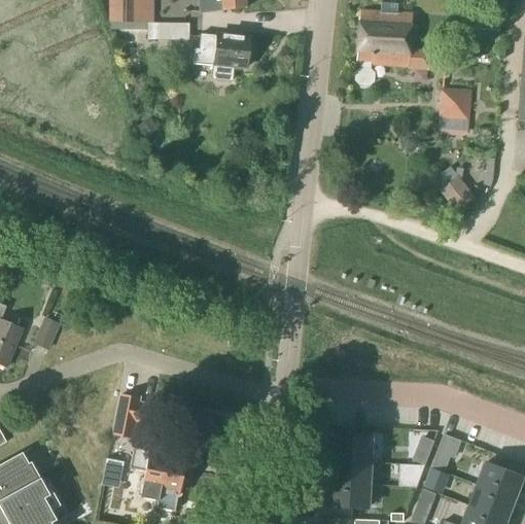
[(109,0),(109,21),(142,21),(142,0),(109,0)]
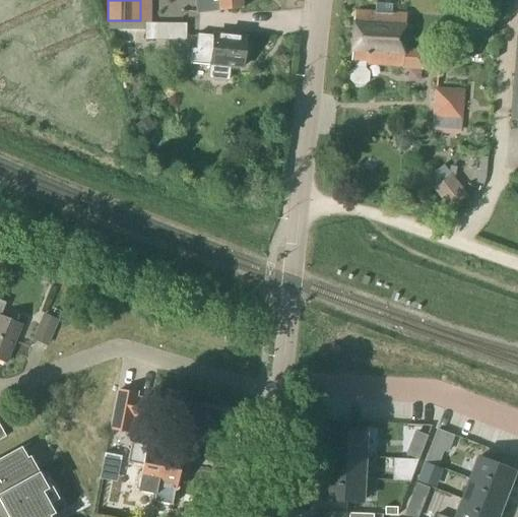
[(195,0),(197,11),(220,8),(245,6),(244,0),(195,0)]
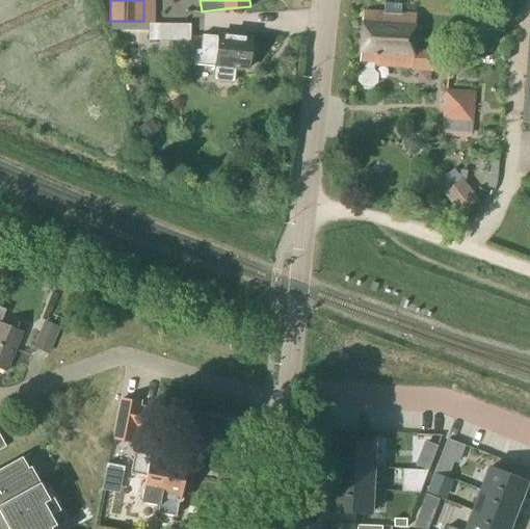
[(365,9),(364,23),(385,24),(385,35),(400,36),(400,41),(404,41),(404,36),(416,36),(417,12),(401,11),(402,2),(386,0),(385,10),(365,9)]
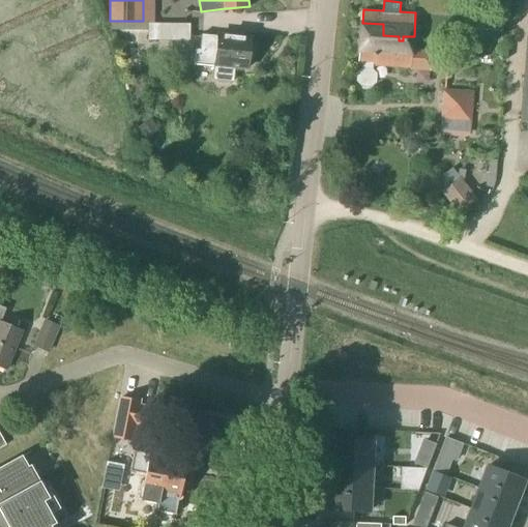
[(149,21),(149,22),(149,38),(191,38),(191,22),(155,22),(155,21),(149,21)]
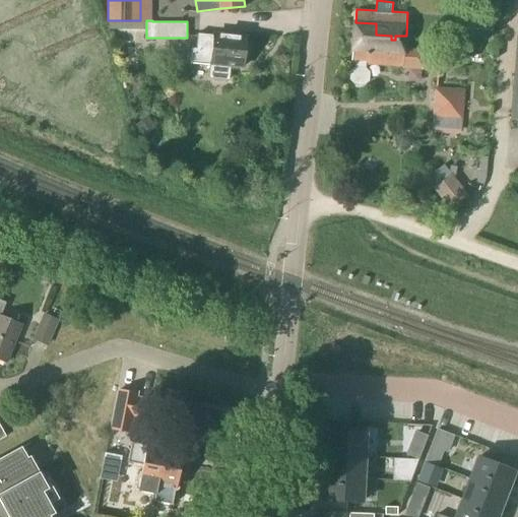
[(351,69),(351,77),(357,82),(365,83),(370,79),(371,70),(367,66),(367,61),(404,64),(425,65),(425,48),(405,47),(406,36),(395,36),(395,40),(391,40),(391,36),(376,35),(376,23),(355,22),(353,61),(357,61),(357,65),(351,69)]
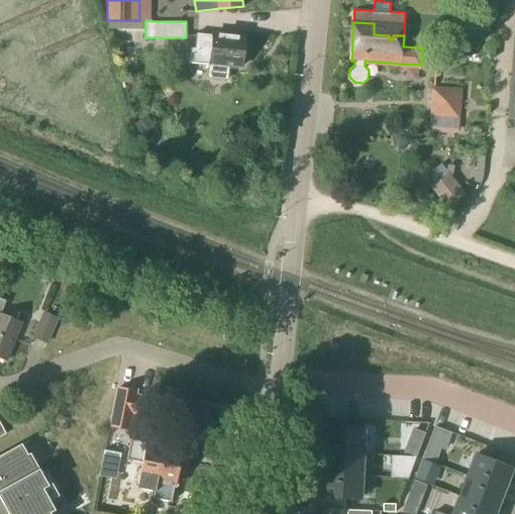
[(215,33),(197,31),(196,46),(191,46),(190,61),(209,62),(208,76),(228,78),(230,63),(243,65),(244,50),(247,49),(248,41),(246,40),(246,35),(215,32),(215,33)]
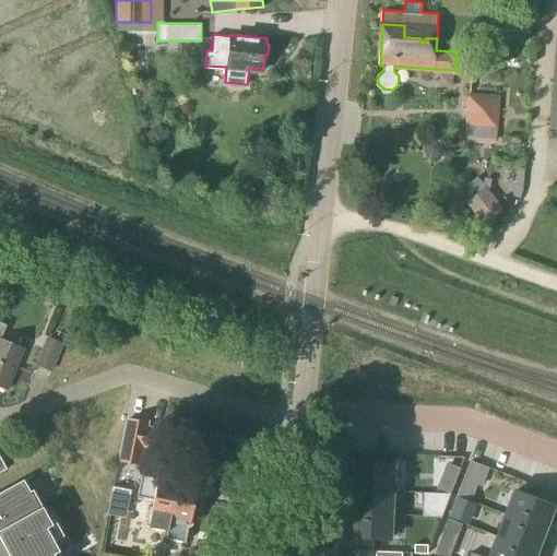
[(501,125),(504,90),(469,87),(466,123),(501,125)]
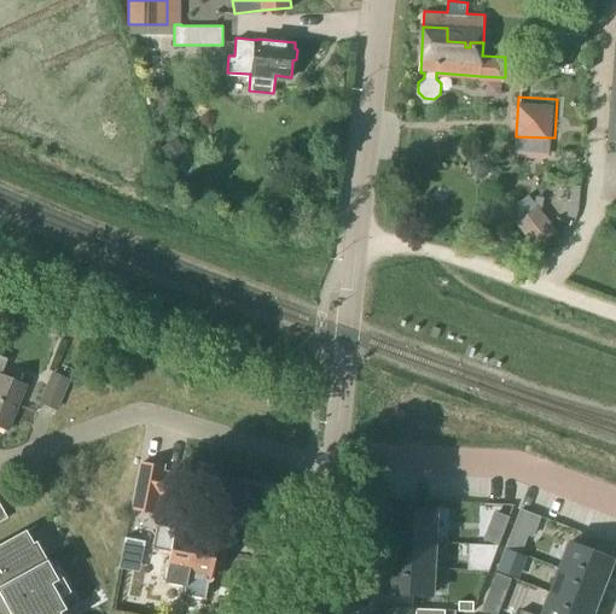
[(541,250),(550,243),(547,239),(558,231),(538,204),(518,220),(516,221),(536,247),(539,246),(541,250)]
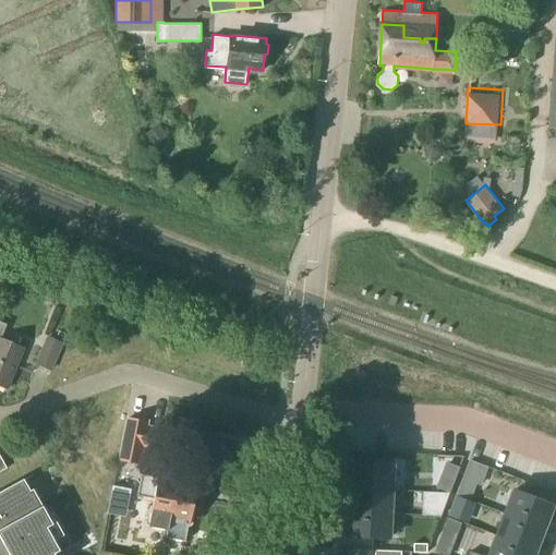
[(68,304),(73,289),(63,286),(58,301),(68,304)]
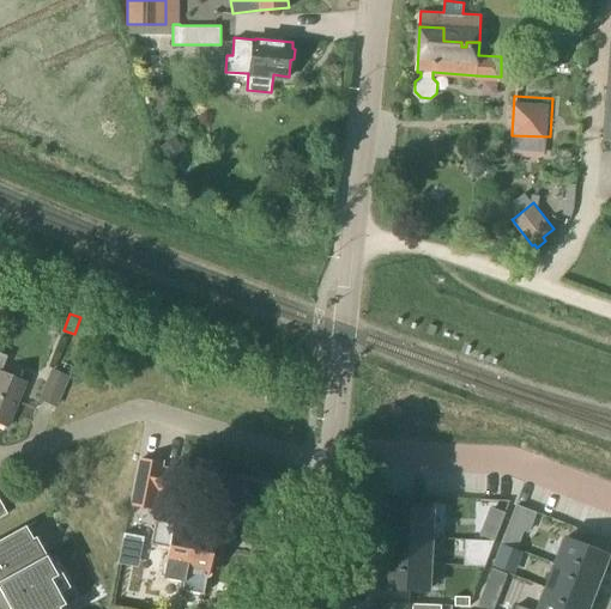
[(434,334),(437,326),(430,323),(428,332),(434,334)]
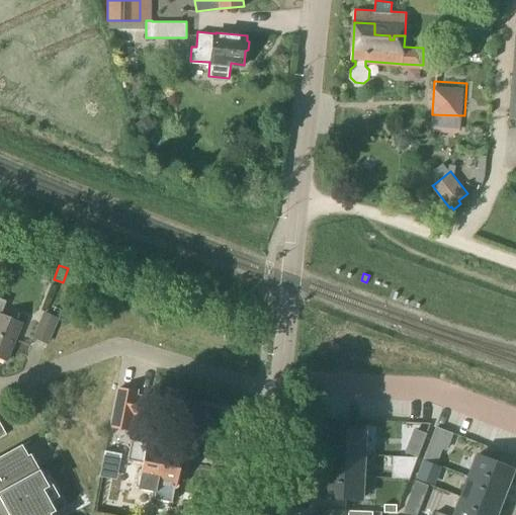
[(0,294),(0,355),(8,358),(23,321),(2,312),(7,298),(0,294)]
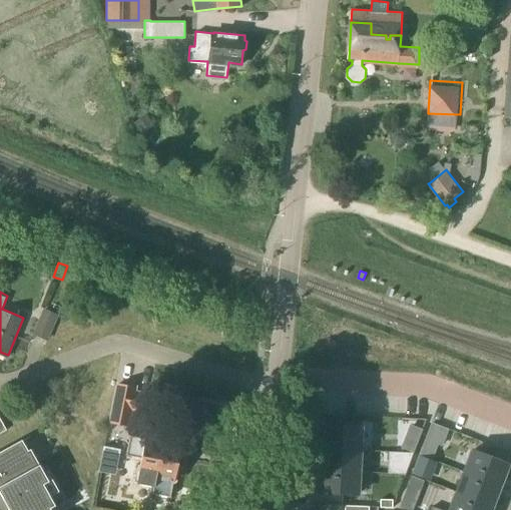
[(48,340),(58,314),(43,308),(33,334),(48,340)]
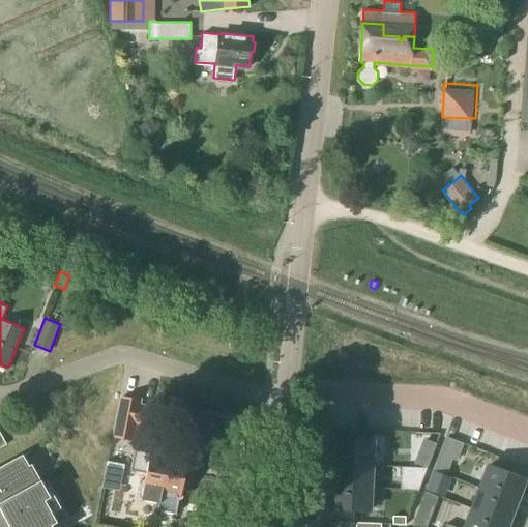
[(140,400),(122,398),(115,439),(133,441),(133,438),(149,440),(154,409),(139,406),(140,400)]
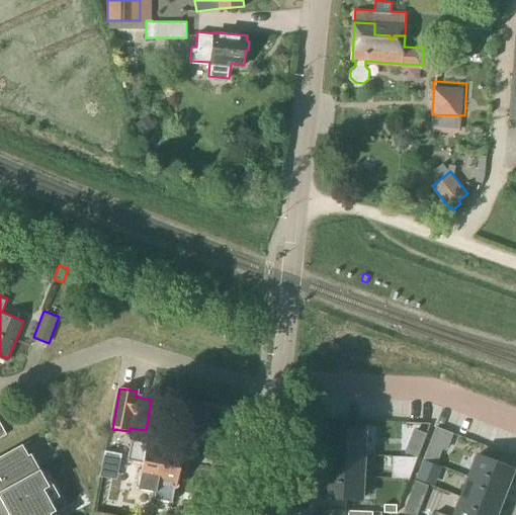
[(421,425),(417,436),(424,439),(429,428),(421,425)]
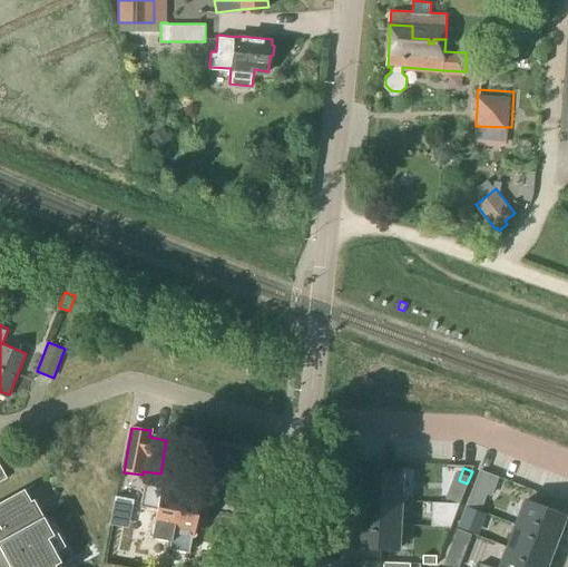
[(481,468),(478,477),(490,481),(493,473),(481,468)]
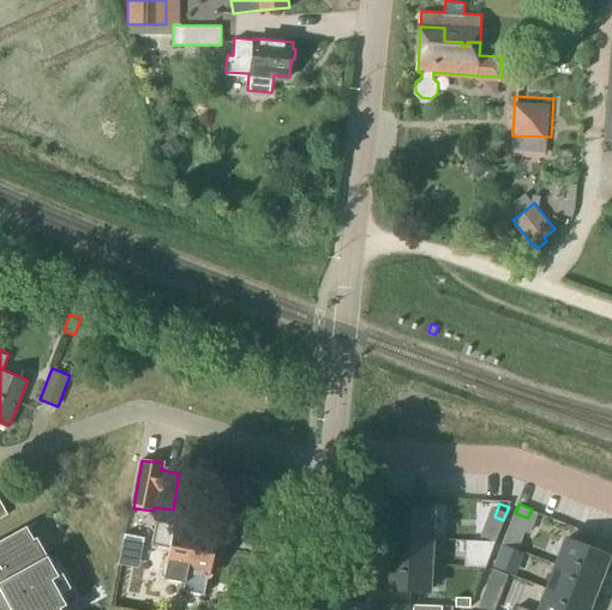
[(387,507),(385,535),(432,537),(433,509),(387,507)]
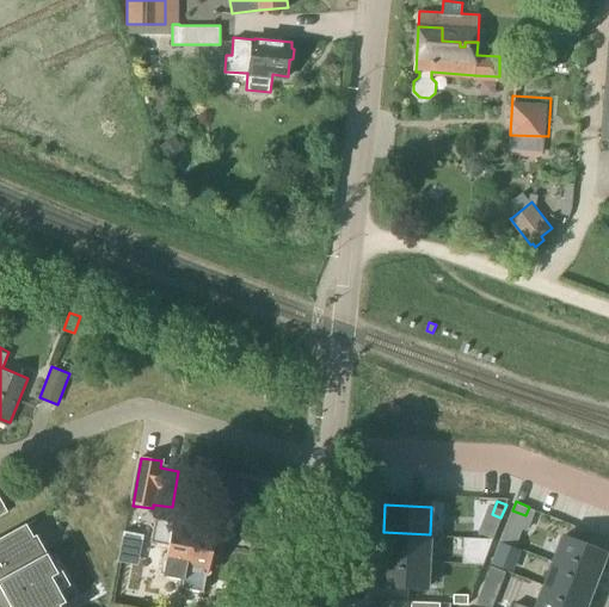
[(220,552),(214,549),(217,530),(157,519),(152,543),(168,545),(164,575),(184,578),(182,588),(203,592),(208,571),(210,571),(210,568),(217,565),(220,552)]
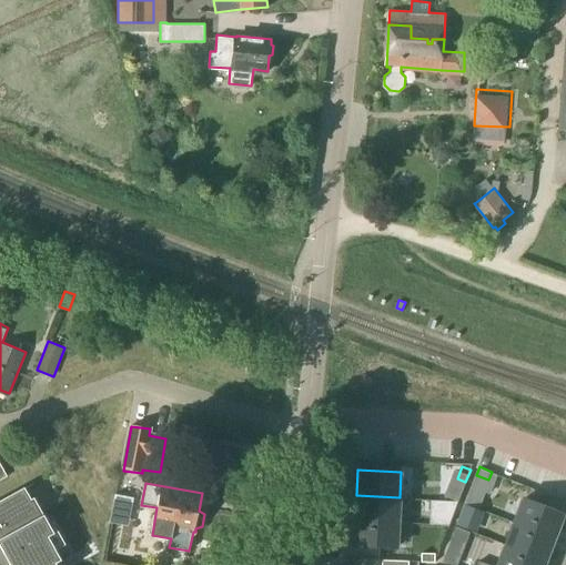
[(0,564),(58,564),(56,562),(61,558),(48,535),(54,532),(34,496),(31,498),(24,486),(0,500),(0,564)]
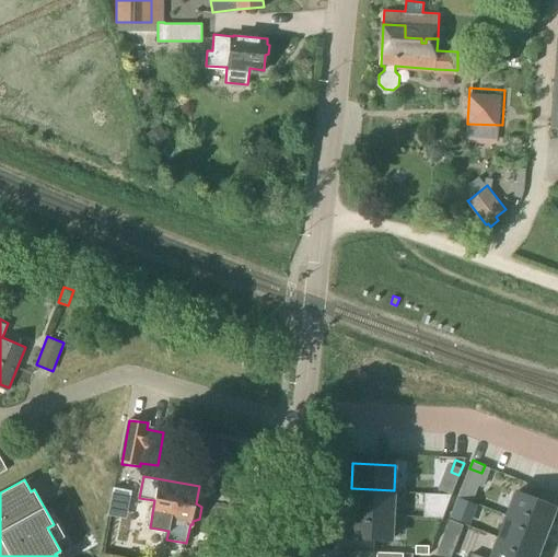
[(351,488),(350,512),(393,514),(394,490),(351,488)]
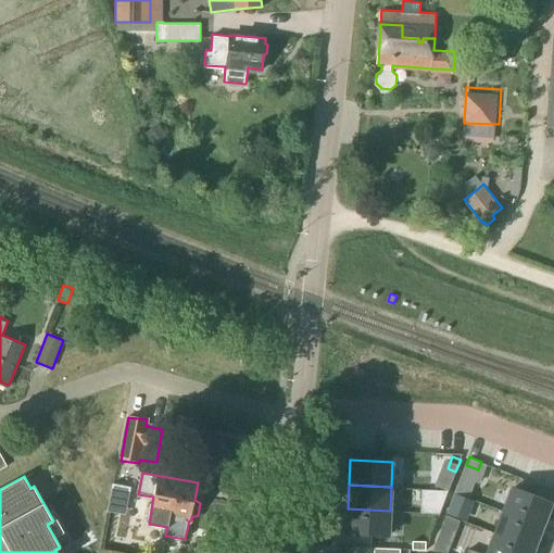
[(512,487),(503,511),(542,526),(552,503),(512,487)]
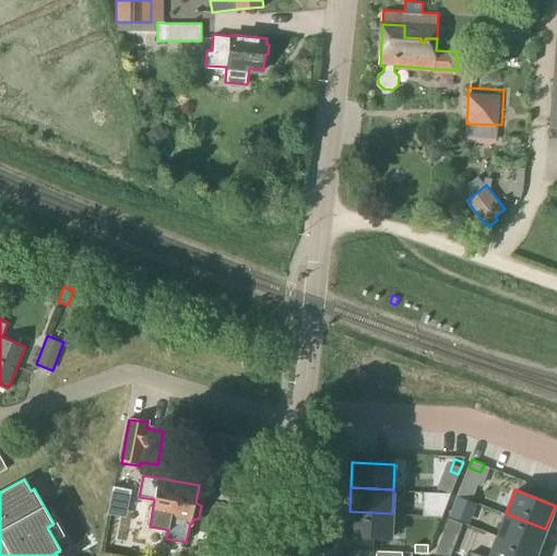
[(439,500),(434,512),(442,516),(447,504),(439,500)]
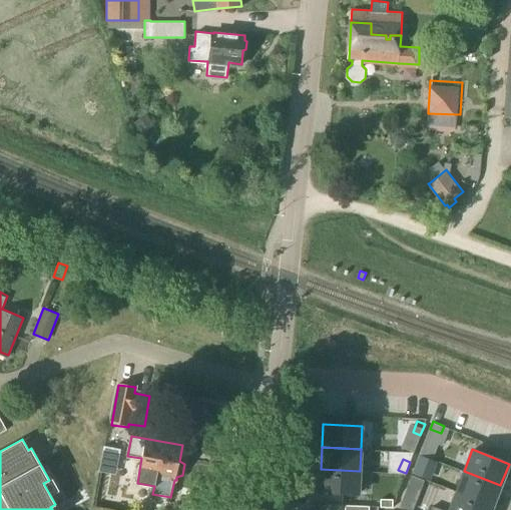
[(417,462),(412,473),(420,476),(424,465),(417,462)]
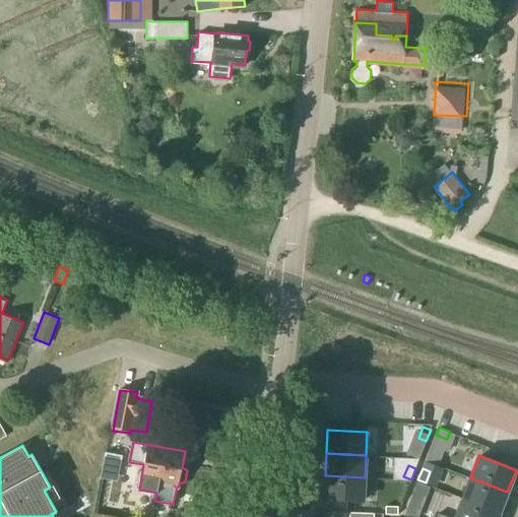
[(325,475),(324,498),(363,500),(365,477),(325,475)]
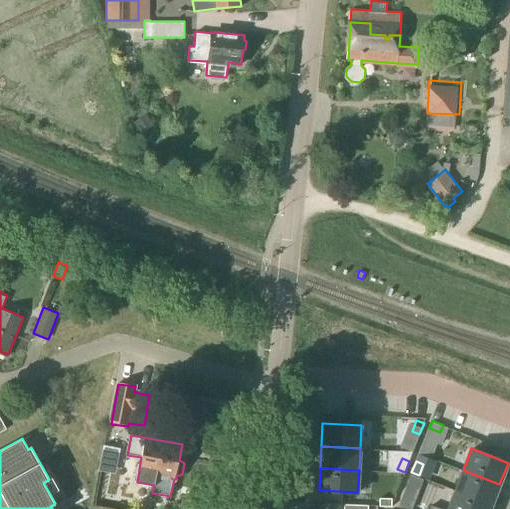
[(463,470),(455,490),(492,504),(499,484),(463,470)]
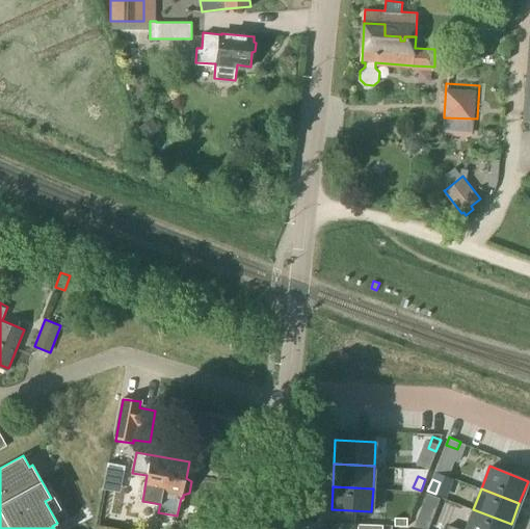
[(473,509),(465,528),(508,528),(511,524),(473,509)]
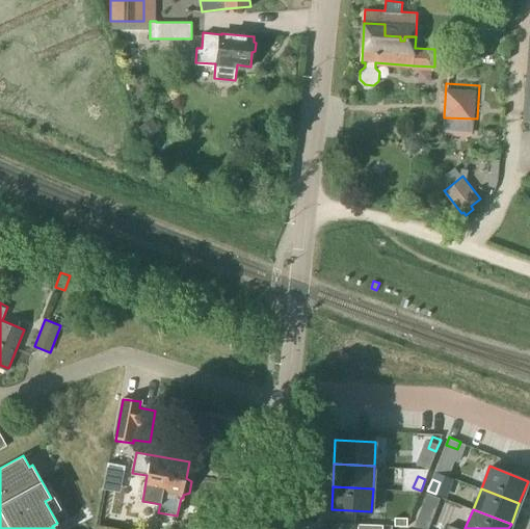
[(395,517),(394,525),(407,526),(407,517),(395,517)]
